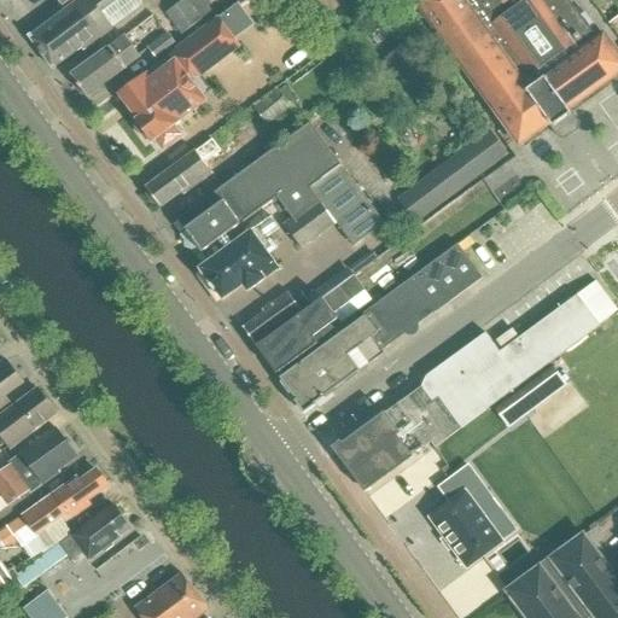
[(143,5),(139,0),(80,0),(31,36),(56,69),(82,48),(85,52),(115,29),(112,27),(143,5)]
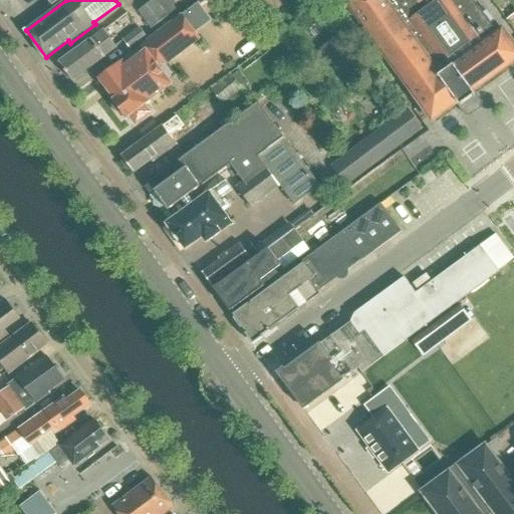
[(174,0),(154,0),(139,12),(152,29),(180,8),(174,0)]
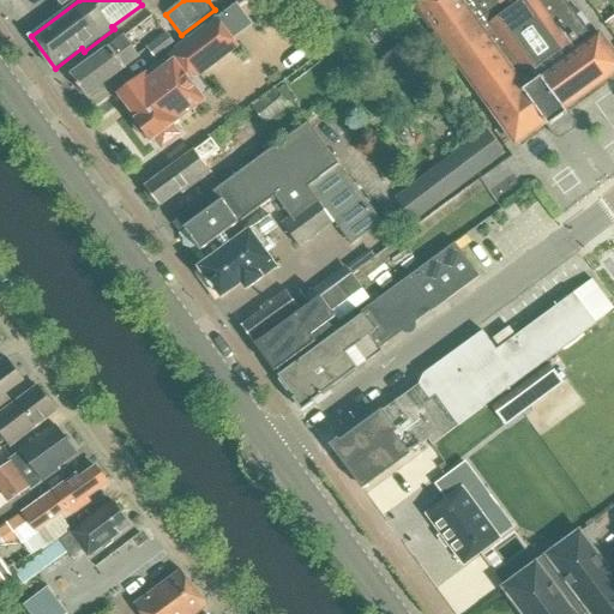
[(413,0),(413,1),(517,144),(545,122),(548,128),(570,113),(566,108),(613,72),(613,53),(600,35),(594,38),(565,0),(413,0)]
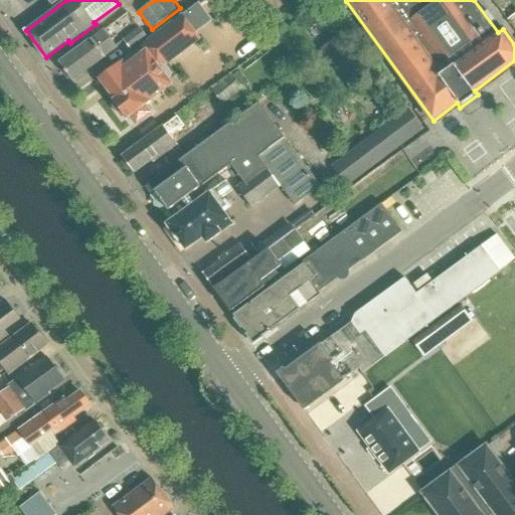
[(114,100),(118,105),(114,107),(122,117),(125,115),(128,119),(131,117),(137,124),(151,113),(145,105),(172,84),(158,65),(163,62),(167,66),(201,40),(182,14),(140,46),(144,50),(126,64),(124,61),(101,79),(115,100),(114,100)]
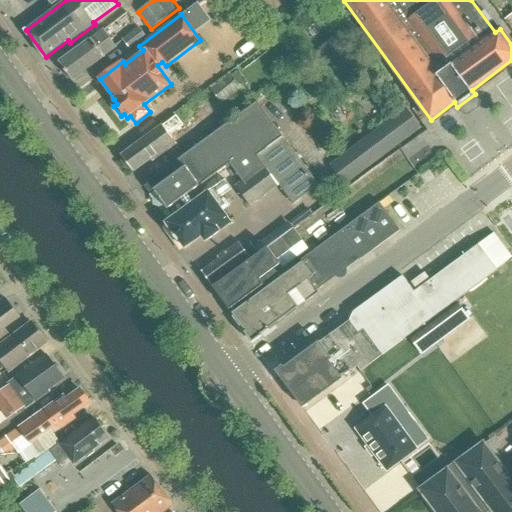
[(130,50),(146,38),(138,27),(122,39),(130,50)]
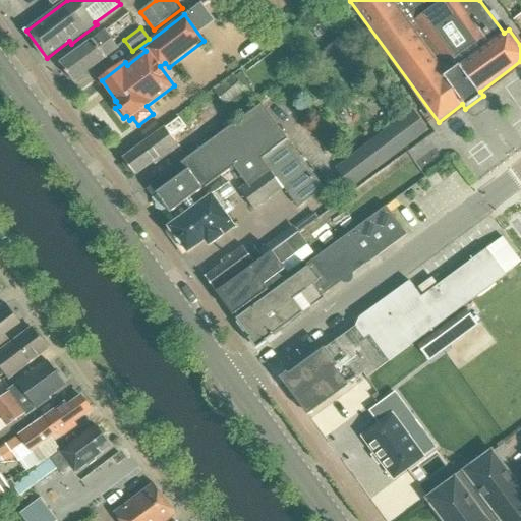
[(60,64),(73,81),(119,48),(106,31),(60,64)]
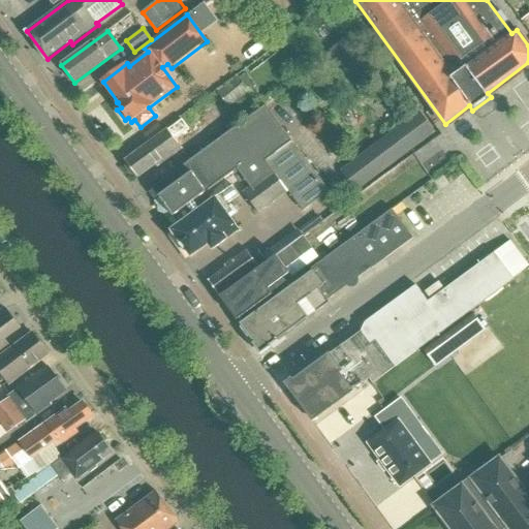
[(330,52),(348,75),(374,55),(355,31),(330,52)]
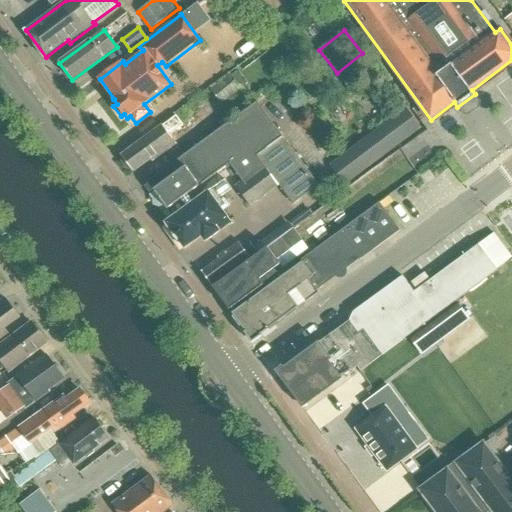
[(211,88),(223,103),(247,84),(235,69),(211,88)]
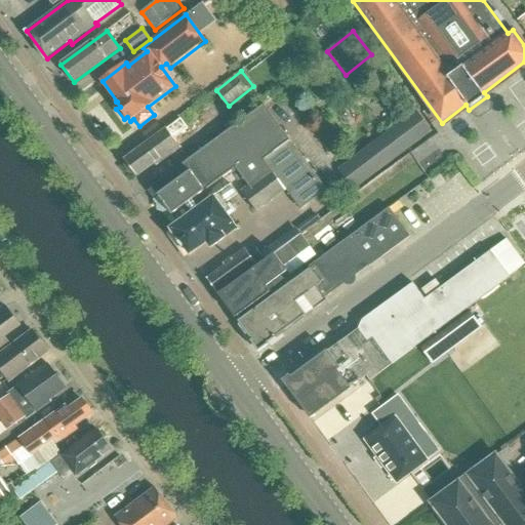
[(239,194),(232,184),(199,208),(193,200),(237,169),(249,188),(242,193),(257,213),(286,191),(300,209),(327,190),(264,105),(151,188),(177,224),(170,229),(190,255),(207,243),(211,248),(238,229),(235,225),(236,224),(229,213),(232,211),(227,203),(239,194)]
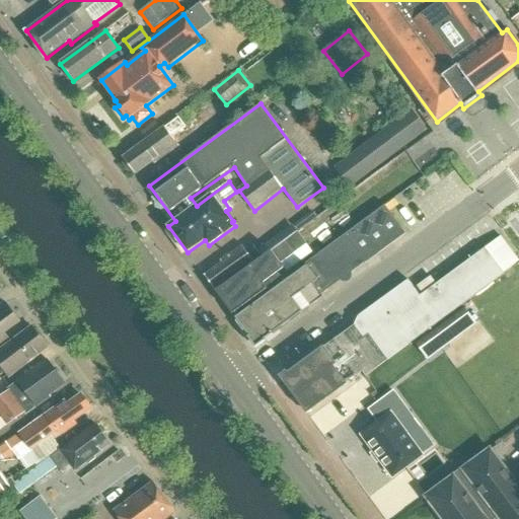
[(350,189),(427,131),(412,109),(335,167),(350,189)]
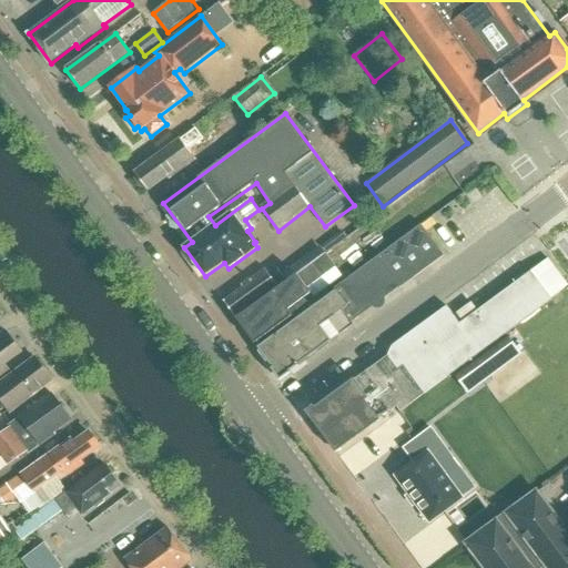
[(168,176),(170,180),(195,161),(189,151),(203,140),(195,129),(135,172),(135,179),(142,189),(149,191),(168,176)]
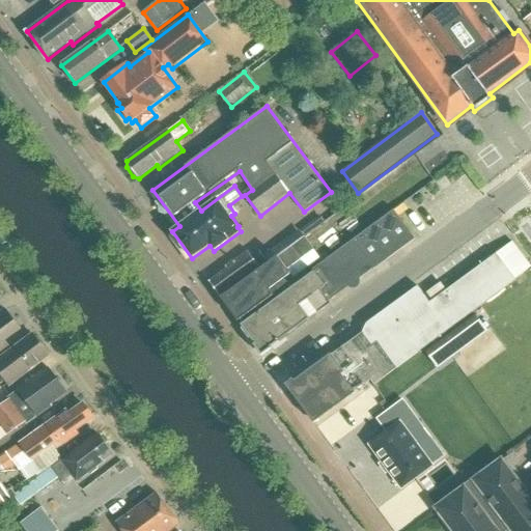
[(331,304),(329,301),(373,269),(374,269),(415,239),(396,213),(315,271),(327,286),(301,305),(310,318),(331,304)]
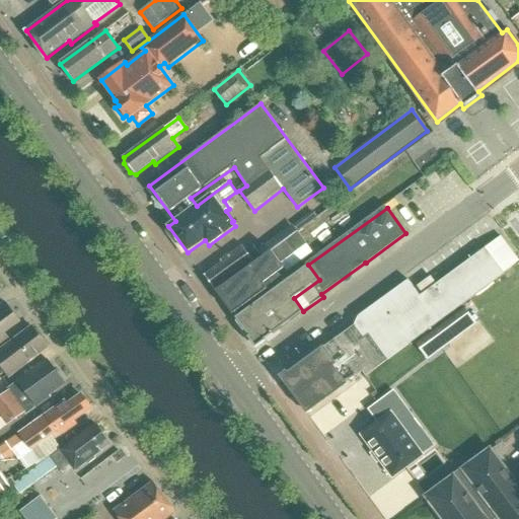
[(288,274),(314,254),(297,232),(217,291),(233,313),(267,289),(264,284),(284,269),(288,274)]
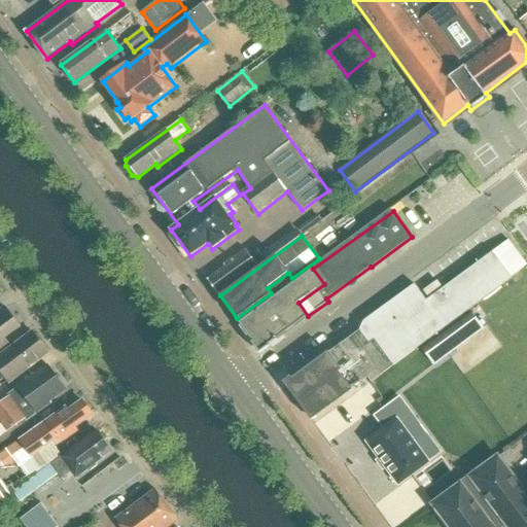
[(394,365),(513,278),(526,267),(526,265),(508,240),(493,251),(426,301),(414,284),(364,321),(359,329),(370,343),(375,339),(394,365)]
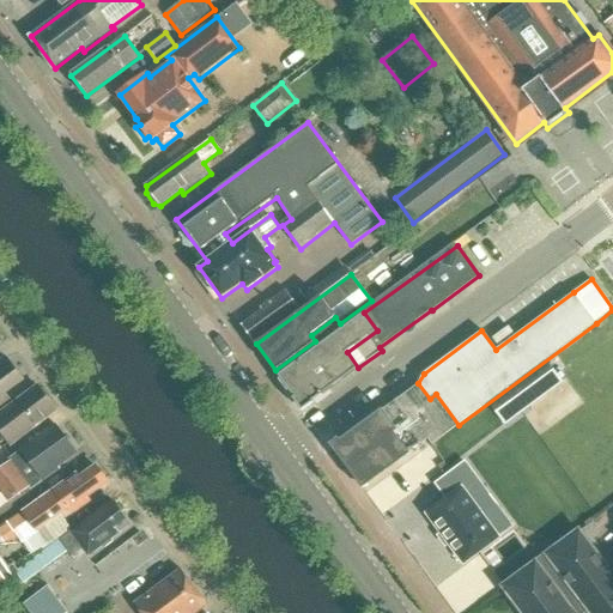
[(254,341),(307,303),(299,292),(292,298),(286,290),(261,309),(262,310),(243,326),(254,341)]
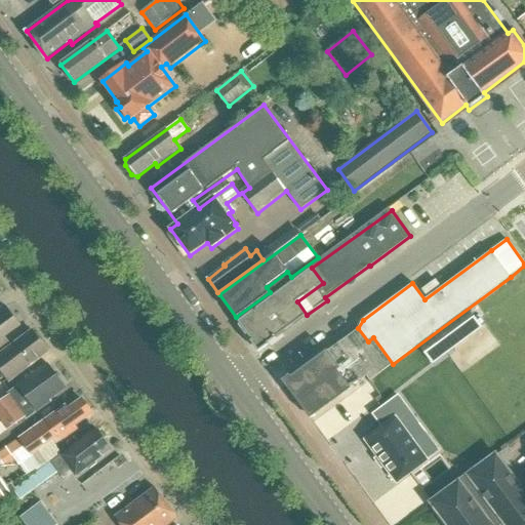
[(259,350),(307,315),(297,301),(323,283),(312,268),(239,321),(259,350)]
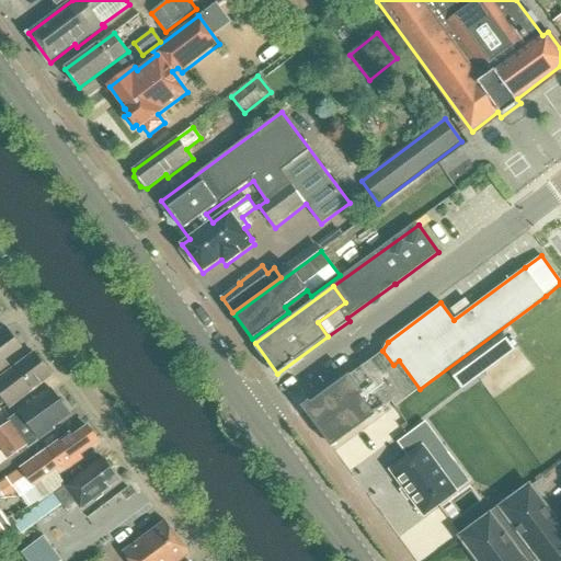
[(0,371),(10,366),(6,361),(22,347),(7,327),(0,330),(0,371)]
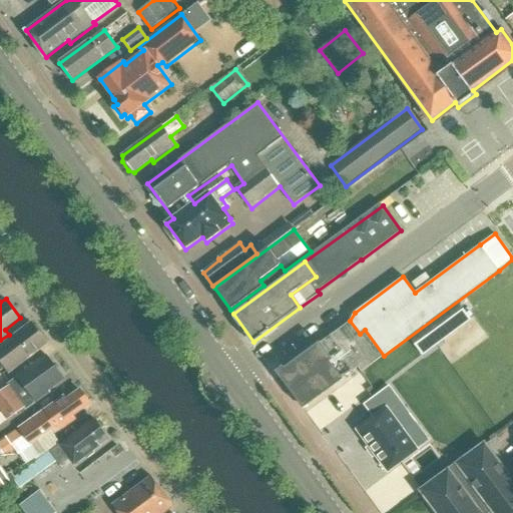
[(362,372),(384,356),(365,330),(360,334),(350,321),(321,343),(320,341),(285,368),(283,366),(278,370),(277,374),(304,410),(344,380),(344,379),(359,368),(362,372)]
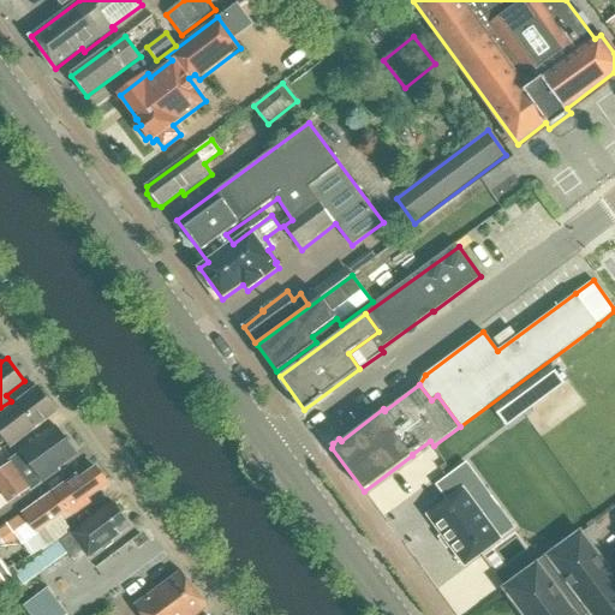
[(11,448),(58,413),(37,387),(0,415),(0,445),(6,441),(11,448)]
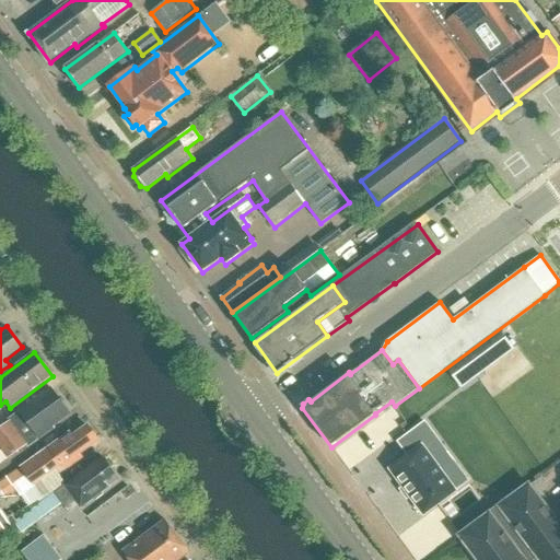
[(54,428),(53,428),(71,413),(51,388),(9,420),(9,421),(0,428),(0,448),(0,450),(8,459),(28,444),(30,446),(54,428)]
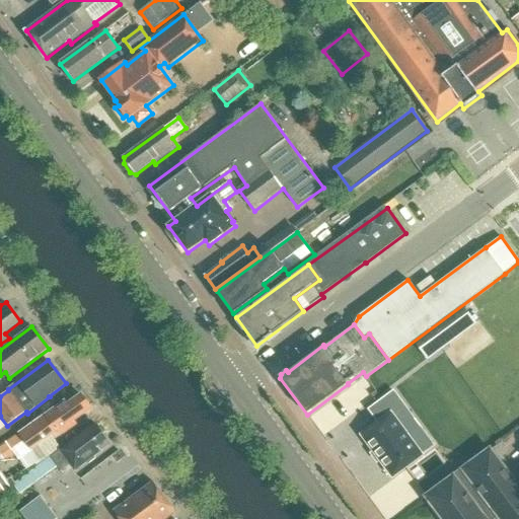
[(66,400),(20,434),(31,450),(58,431),(60,435),(76,424),(74,421),(91,409),(81,394),(68,403),(66,400)]
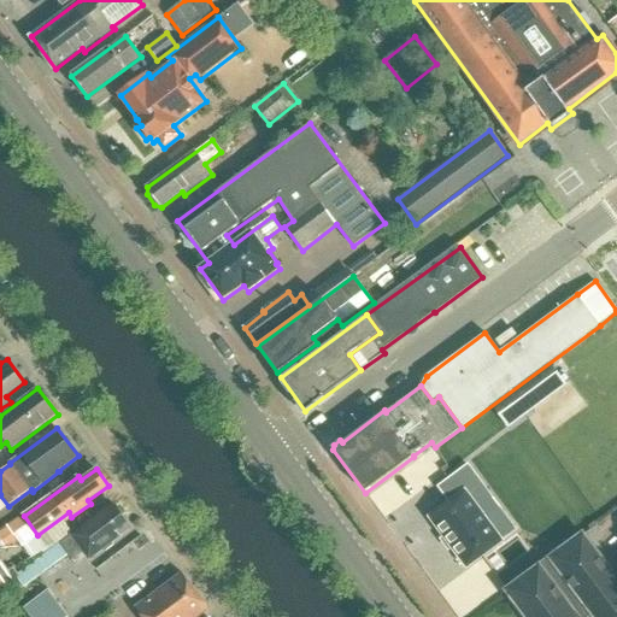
[(445,507),(425,522),(462,570),(463,569),(462,568),(493,545),(494,547),(495,546),(460,498),(475,487),(463,470),(434,492),(445,507)]
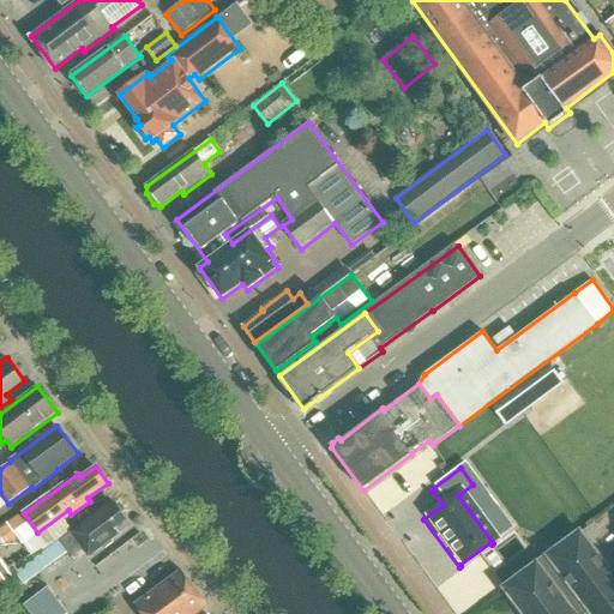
[(130,527),(112,503),(60,541),(68,552),(73,558),(84,551),(89,558),(130,527)]
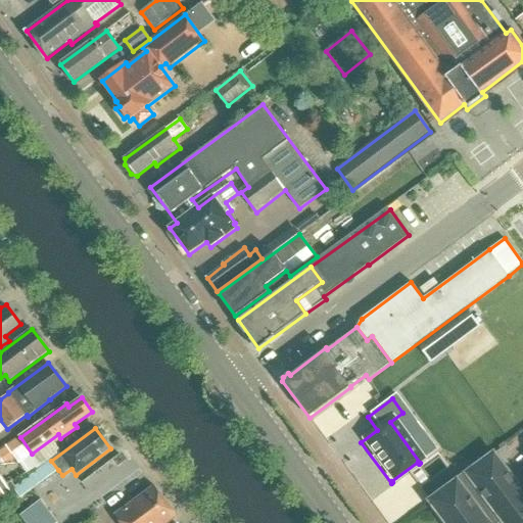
[(0,458),(5,466),(17,458),(10,445),(0,450),(0,458)]
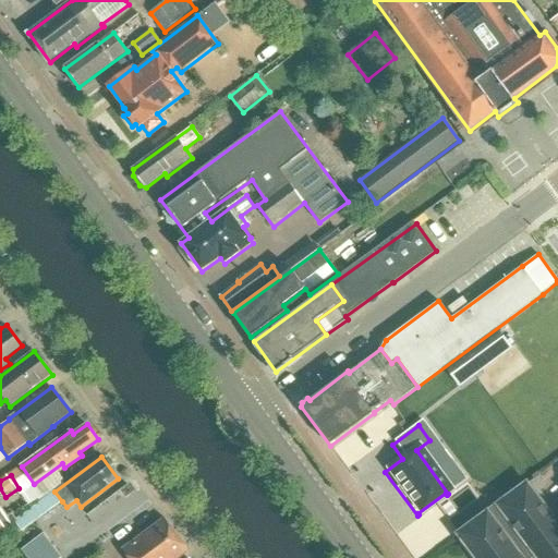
[(557,557),(557,526),(526,485),(460,534),(477,557),(557,557)]
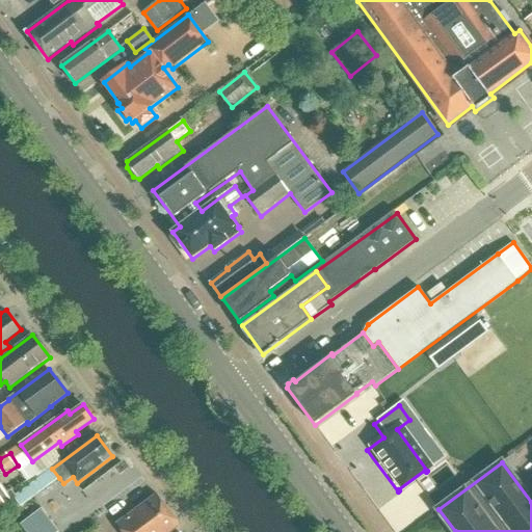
[(59,478),(52,469),(14,498),(21,507),(59,478)]
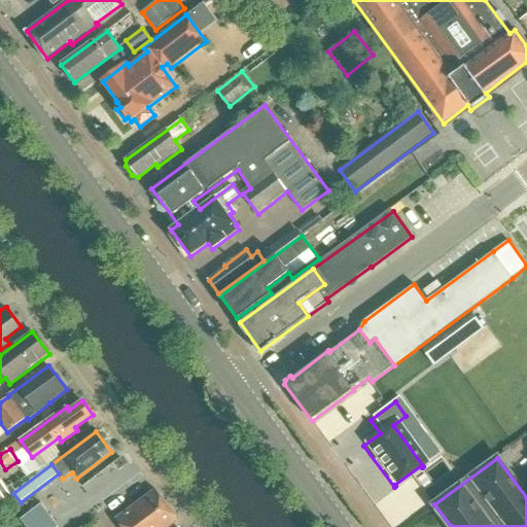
[(137,526),(166,505),(154,490),(115,519),(120,526),(137,526)]
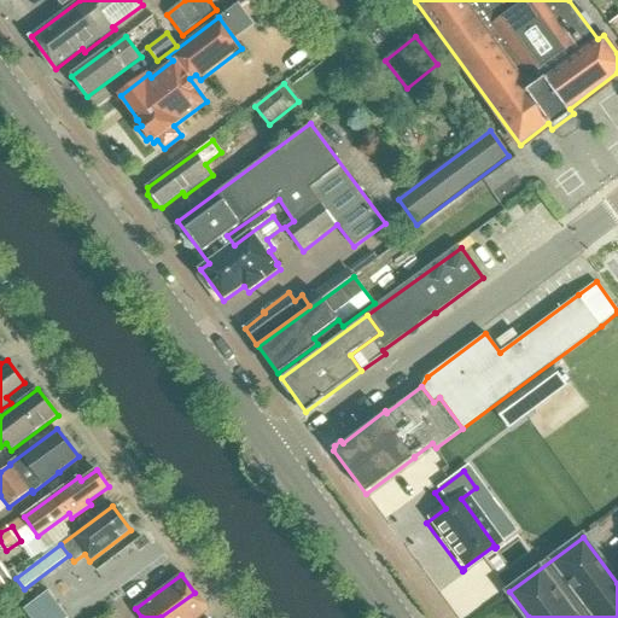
[(197,617),(208,610),(194,593),(161,617),(197,617)]
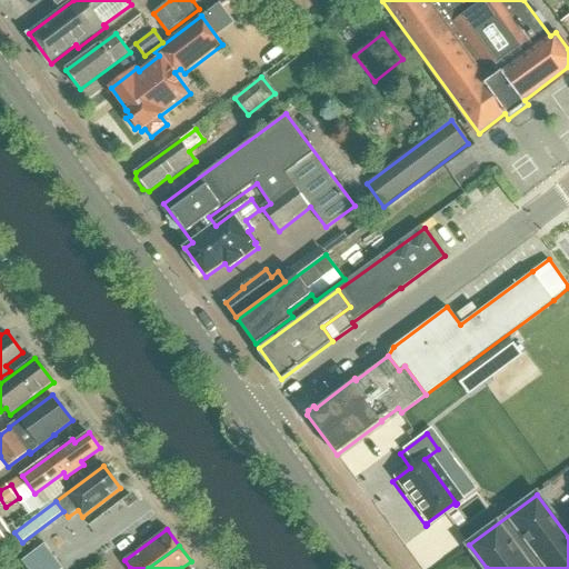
[(32,568),(57,568),(50,558),(32,568)]
